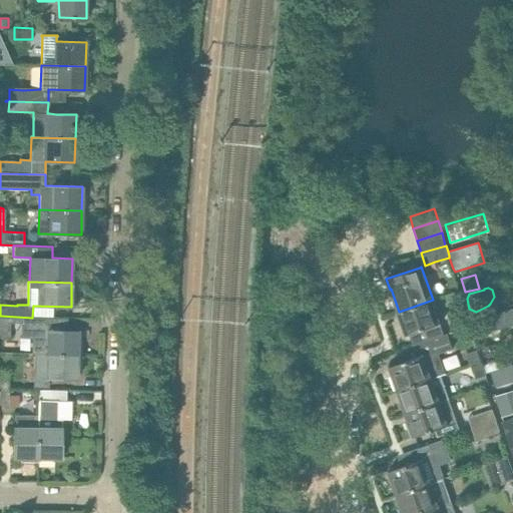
[(459,290),(444,296),(447,305),(462,300),(459,290)]
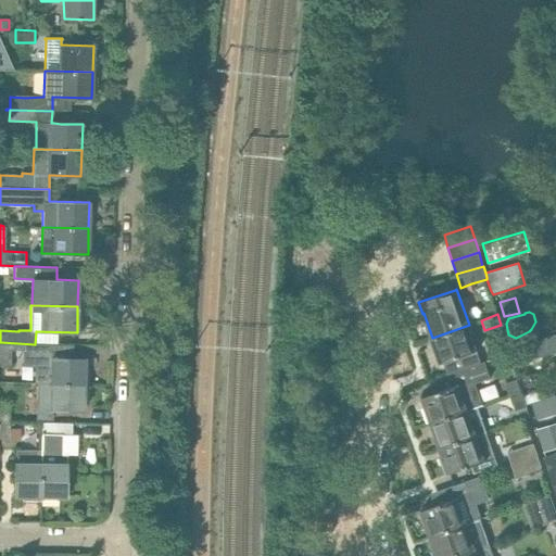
[(467,354),(478,351),(469,325),(432,338),(441,362),(439,363),(440,364),(444,362),(446,362),(460,356),(467,354)]
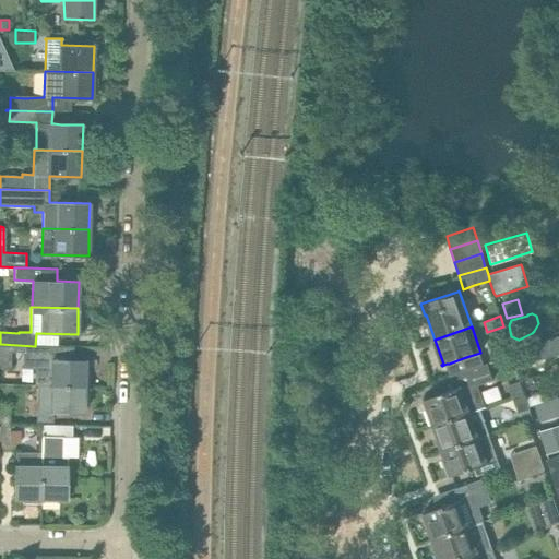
[(558,335),(522,346),(512,349),(518,368),(536,363),(536,360),(558,354),(558,335)]
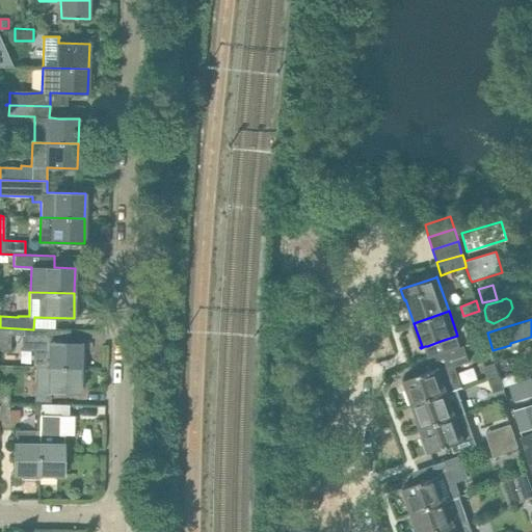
[(9,335),(22,335),(22,350),(33,351),(33,367),(36,367),(40,367),(81,368),(81,343),(69,343),(70,330),(33,329),(0,327),(0,348),(9,349),(9,335)]
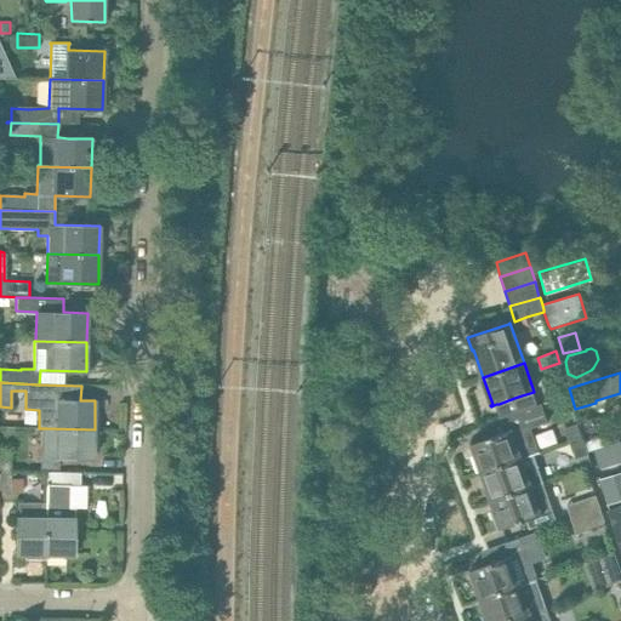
[(499,404),(496,404),(500,416),(508,414),(537,403),(534,392),(522,396),(514,398),(499,404)]
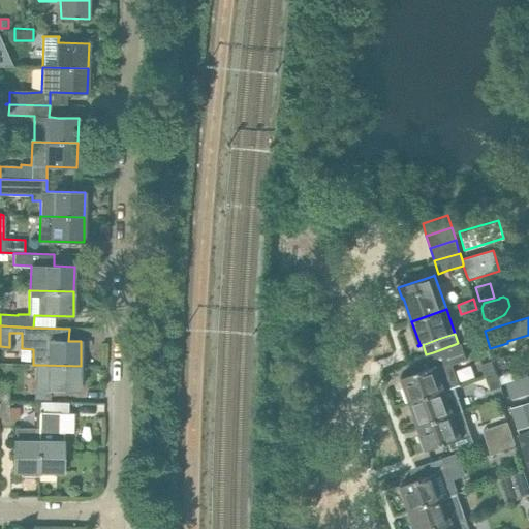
[(419,371),(401,378),(401,379),(402,379),(410,402),(454,386),(459,384),(452,364),(467,359),(461,342),(458,343),(433,352),(437,366),(436,366),(419,371)]
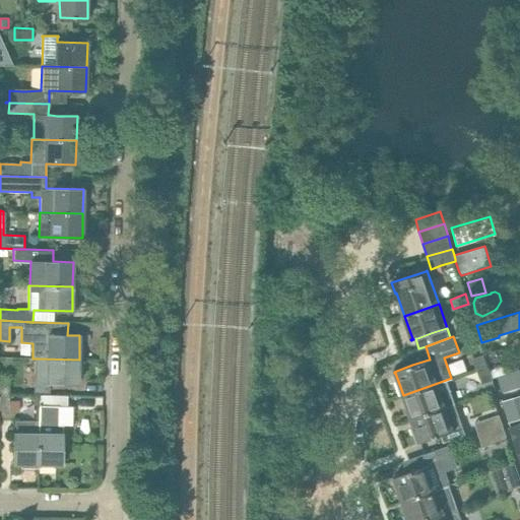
[(482,353),(472,356),(477,369),(488,366),(482,353)]
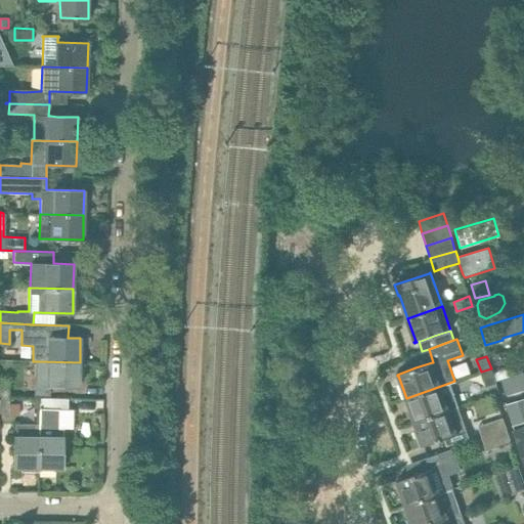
[(39,361),(38,396),(49,396),(50,386),(58,386),(79,387),(80,362),(39,361)]
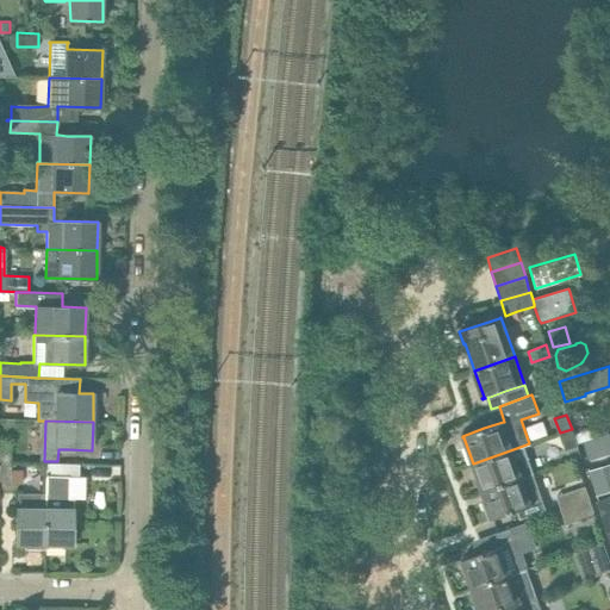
[(572,430),(560,434),(566,450),(577,447),(572,430)]
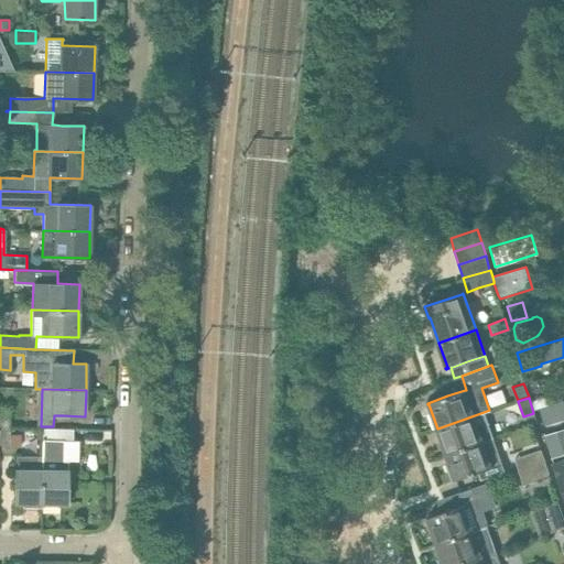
[(552,403),(539,408),(545,425),(557,421),(552,403)]
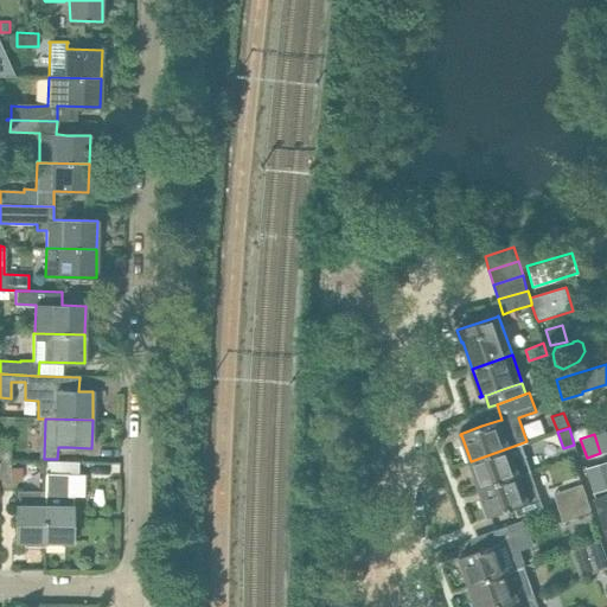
[(521,443),(471,461),(480,489),(530,472),(521,443)]
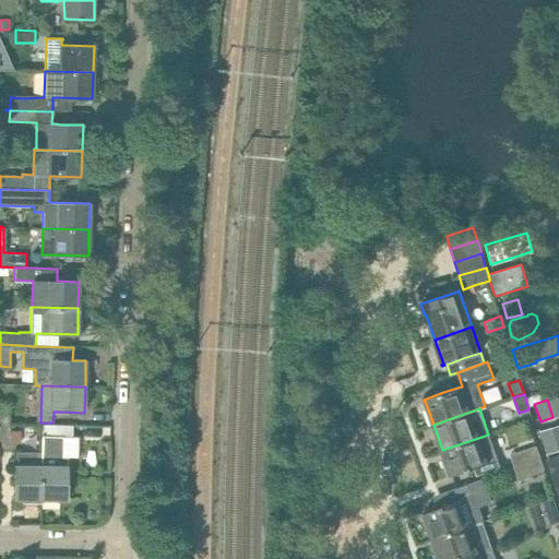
[(38,425),(38,438),(42,438),(42,452),(40,499),(67,499),(68,456),(76,458),(78,437),(72,437),(72,426),(56,425),(44,425),(38,425)]
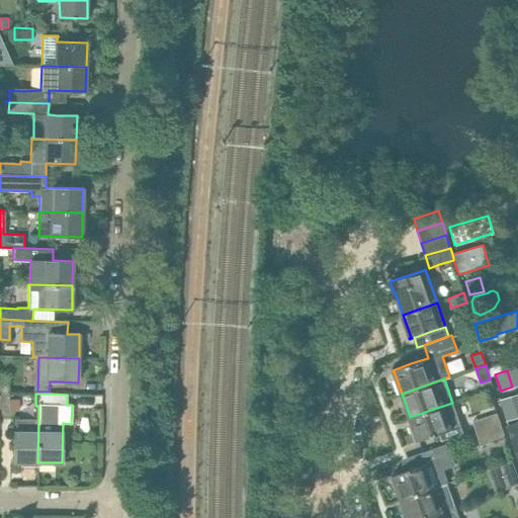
[(452,403),(410,417),(418,440),(417,441),(436,435),(439,434),(441,441),(463,433),(461,426),(452,403)]
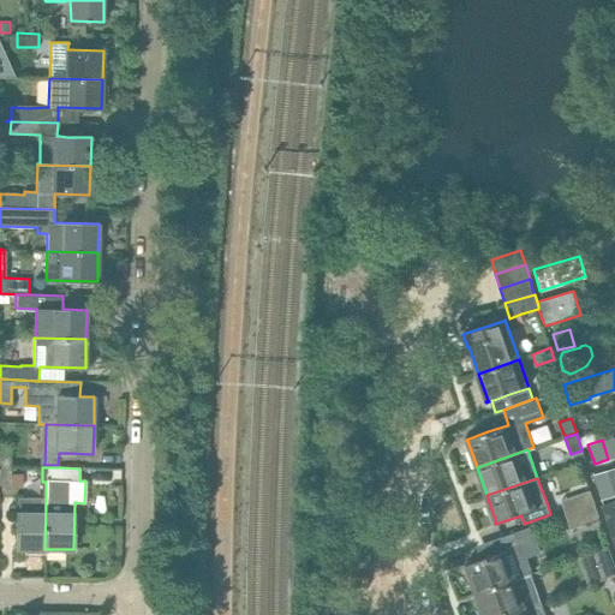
[(590,490),(572,496),(577,509),(595,503),(590,490)]
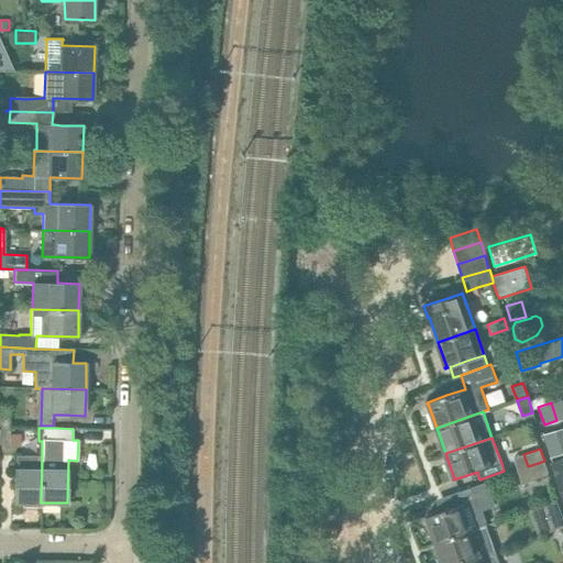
[(41,503),(42,455),(15,455),(15,470),(14,470),(14,503),(41,503)]
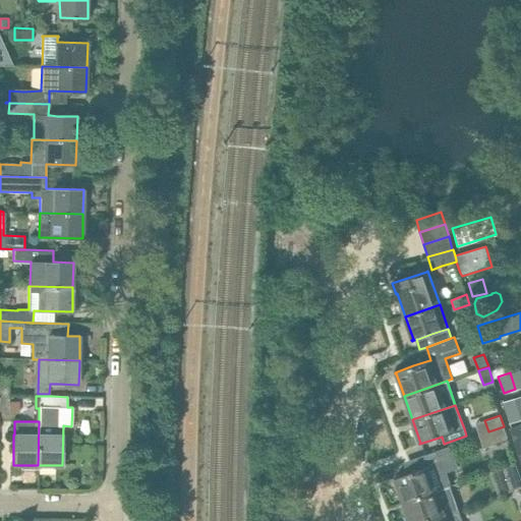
[(520,424),(509,428),(518,455),(520,454),(520,424)]
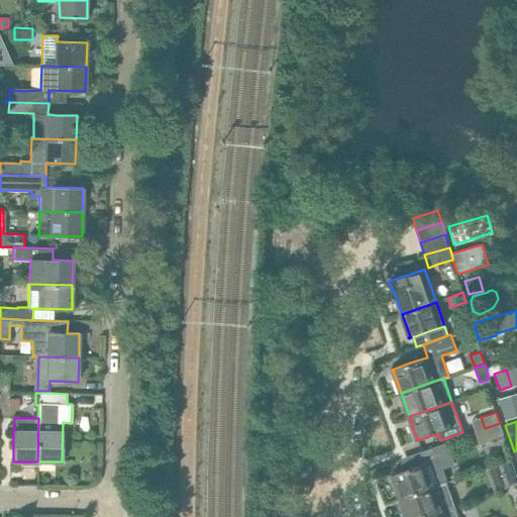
[(485,428),(476,432),(480,444),(490,441),(504,436),(500,423),(485,428)]
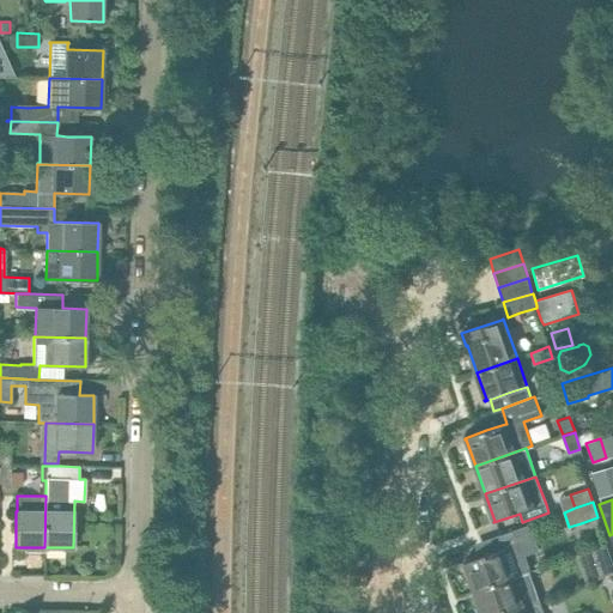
[(486,556),(463,563),(463,565),(465,564),(474,590),(519,575),(529,571),(523,554),(539,550),(529,523),(480,540),(486,556)]
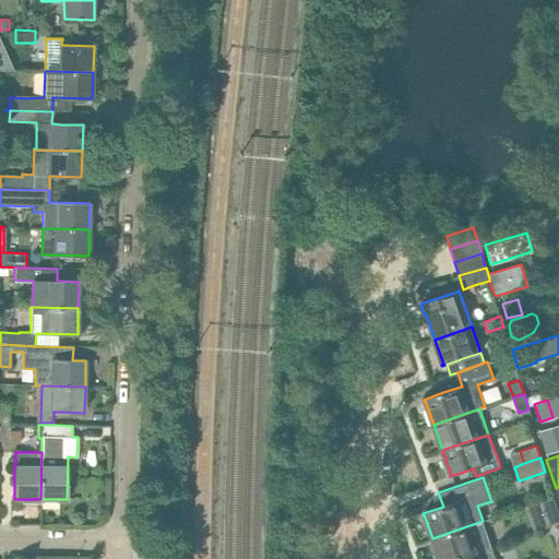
[(558,515),(552,497),(526,504),(535,531),(558,522),(558,515)]
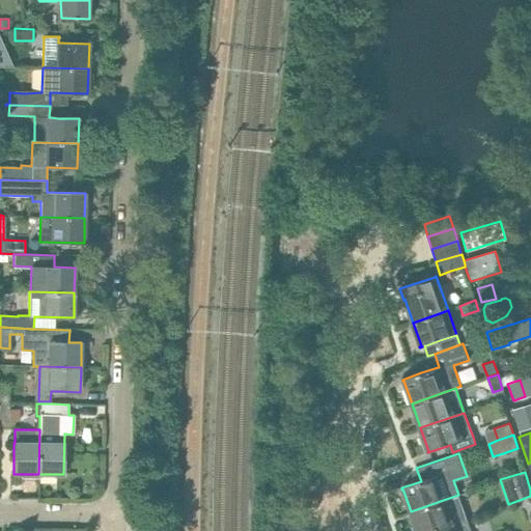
[(449,498),(411,511),(417,530),(431,530),(467,519),(458,495),(449,498)]
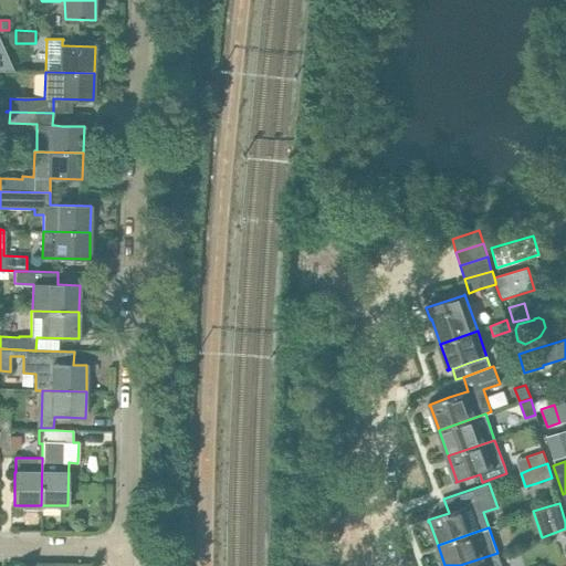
[(502,565),(498,553),(460,565),(502,565)]
